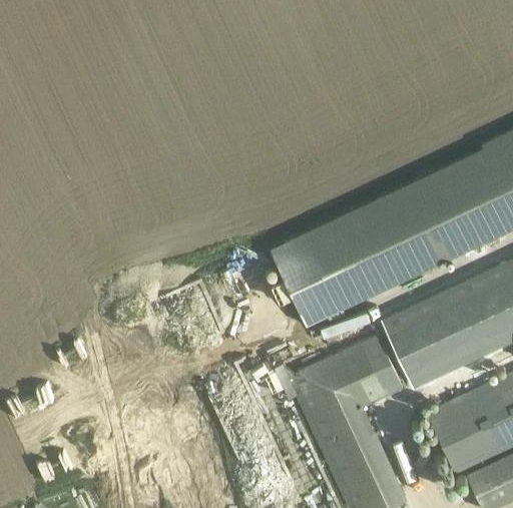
[(512,131),(480,147),(482,150),(269,250),(305,329),(512,230),(512,131)]
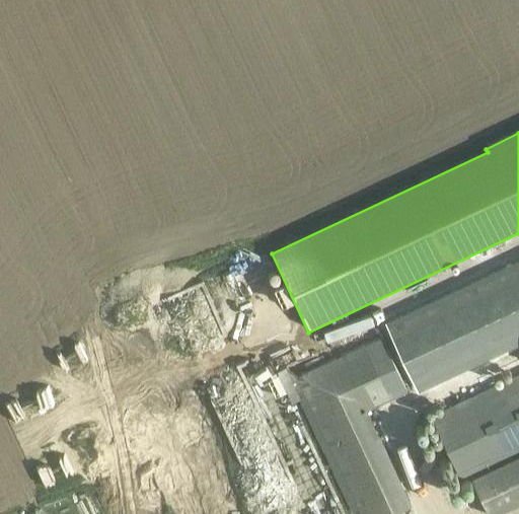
[(518,262),(384,325),(414,388),(518,340),(518,262)]
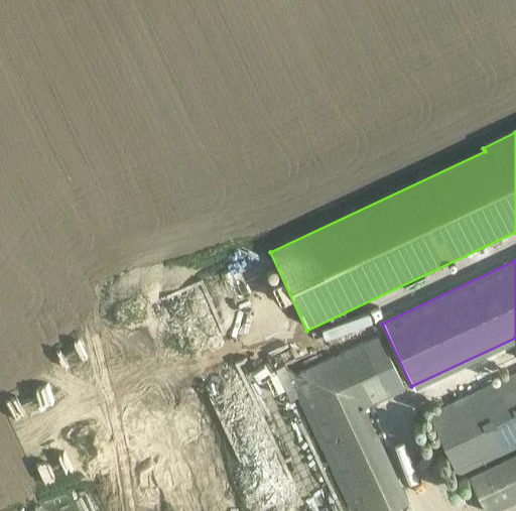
[(166,310),(199,300),(195,286),(161,297),(166,310)]
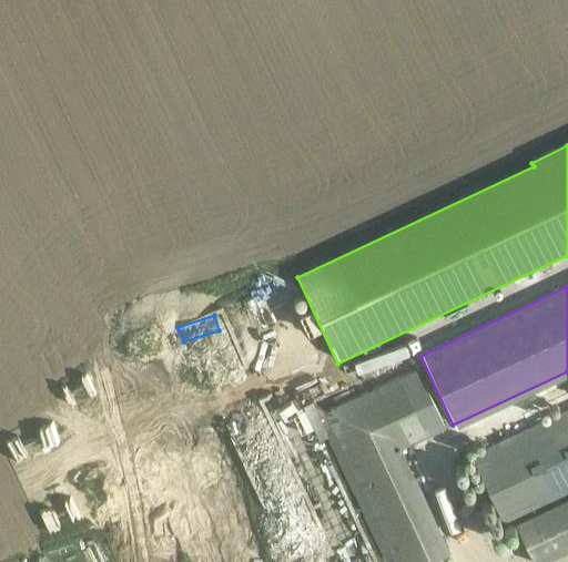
[(304,415),(292,420),(300,439),(313,433),(318,446),(327,441),(383,561),(442,561),(447,559),(397,450),(440,430),(415,374),(325,416),(313,406),(302,411),(304,415)]
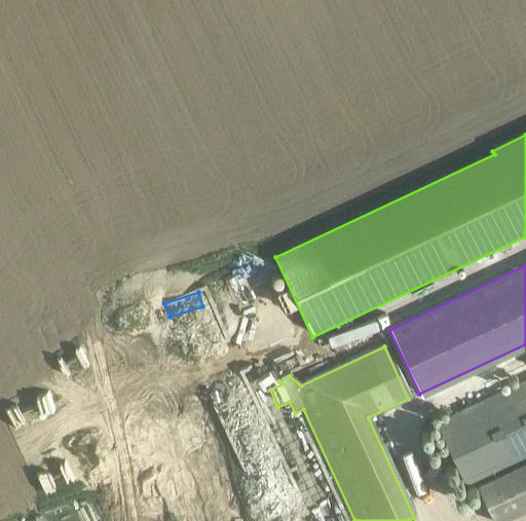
[(525,384),(437,428),(466,491),(525,462),(525,384)]
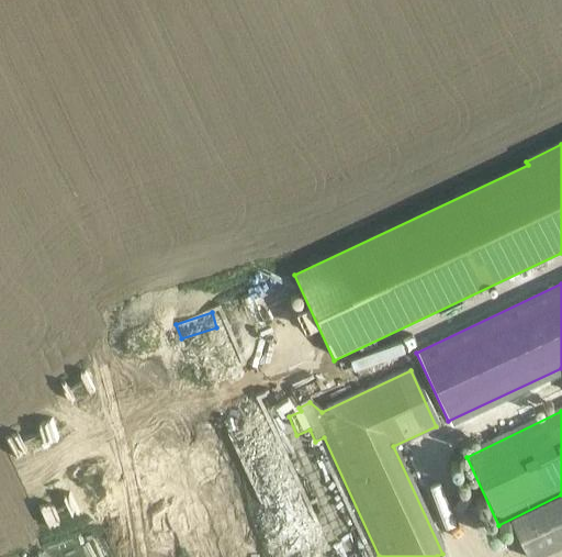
[(547,556),(561,549),(561,499),(510,524),(526,556),(547,556)]
